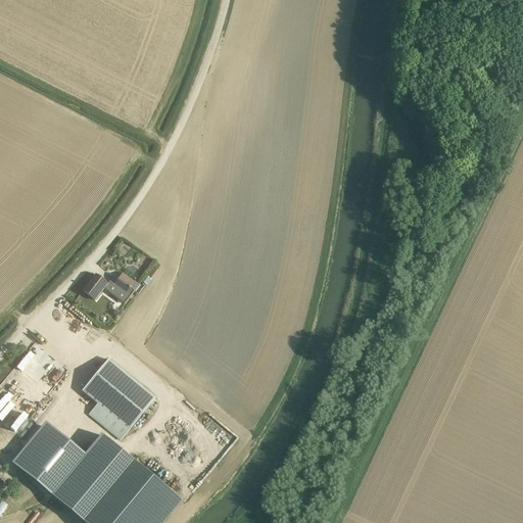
[(95,301),(104,290),(125,305),(135,291),(131,288),(134,283),(131,281),(123,275),(113,286),(109,283),(107,285),(95,276),(83,292),(95,301)]
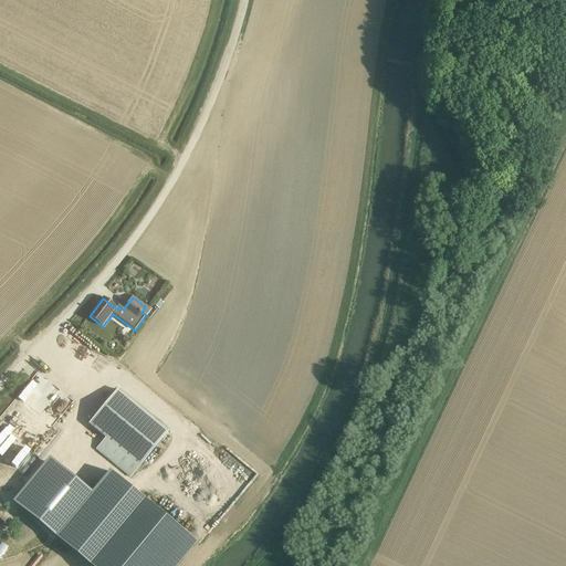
[(156,300),(153,305),(159,310),(163,304),(156,300)]
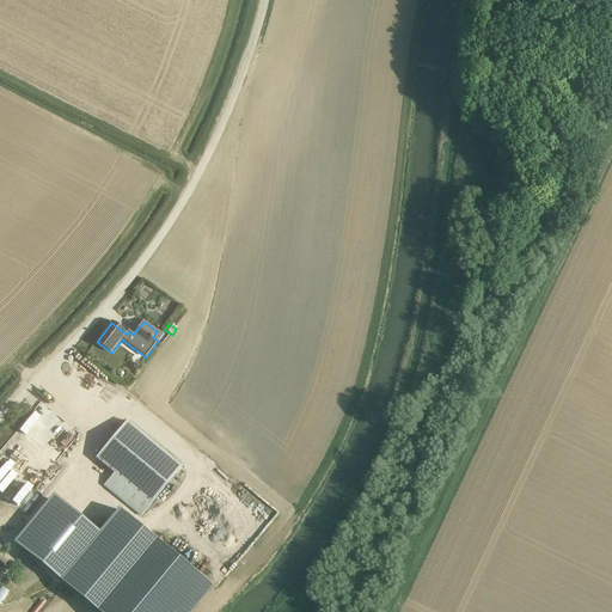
[(41,403),(34,412),(0,452),(0,520),(5,513),(31,509),(65,467),(57,463),(80,434),(41,403)]
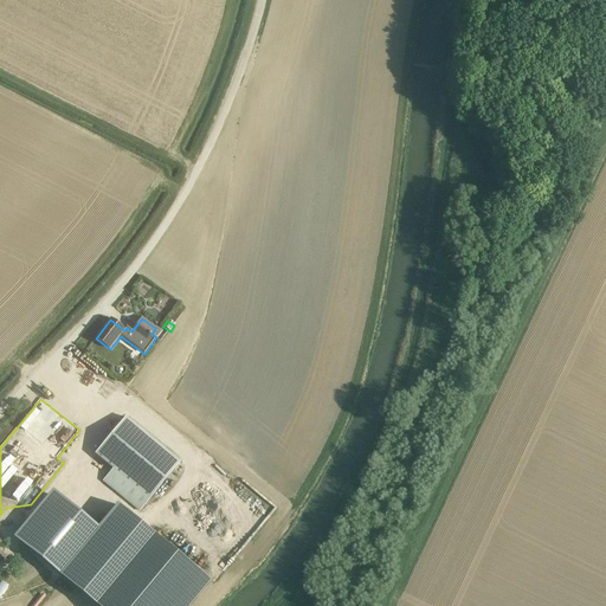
[(126,418),(95,455),(113,469),(108,476),(103,481),(140,511),(180,463),(126,418)]
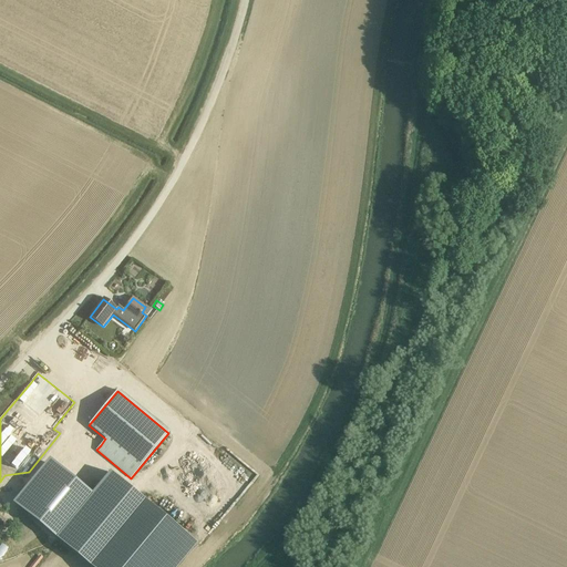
[(68,460),(21,517),(82,566),(175,566),(244,484),(175,431),(117,500),(68,460)]
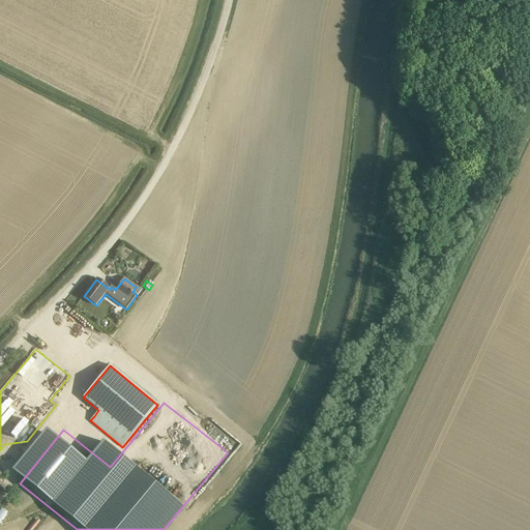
All buildings are outlined.
